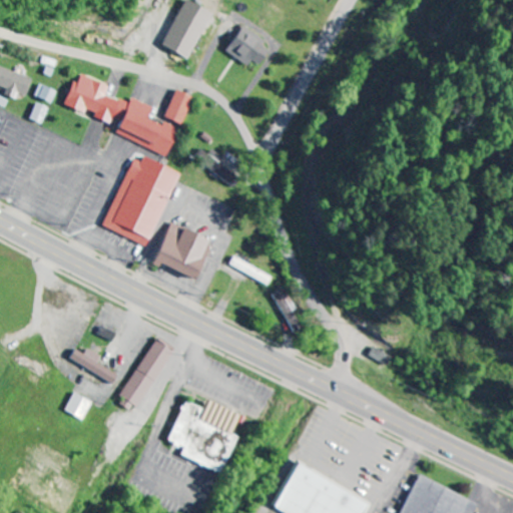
[(215,15),(191,0),(163,45),(186,60),(215,15)]
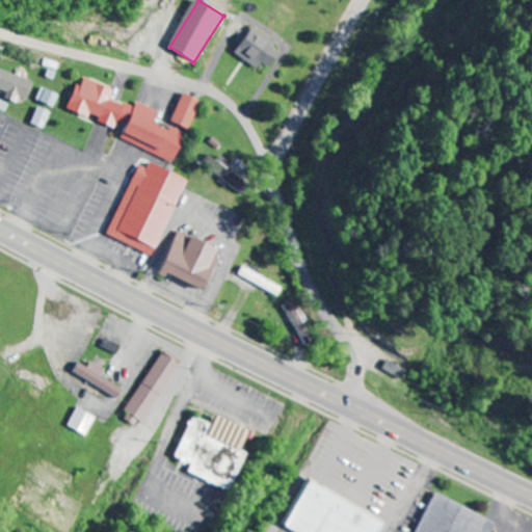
[(262,63),(268,69),(283,50),(254,28),(235,52),(257,70),(262,63)]
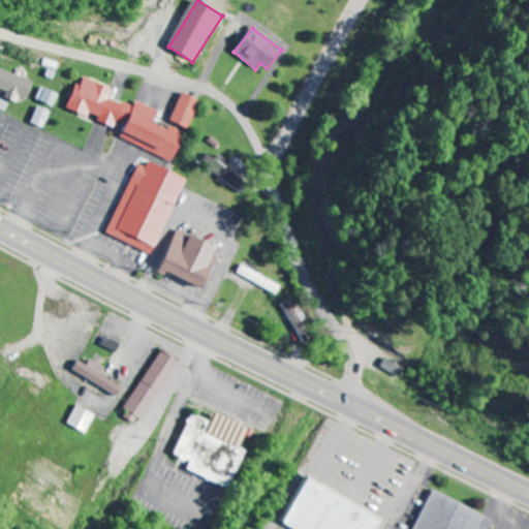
[(18,97),(28,100),(33,80),(0,70),(0,90),(7,92),(5,99),(17,102),(18,97)]
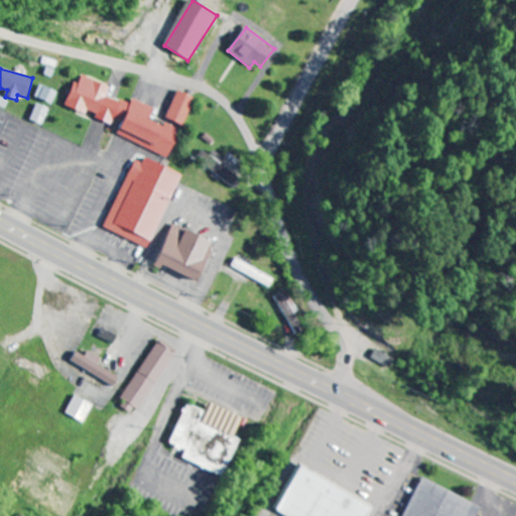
[(167,156),(177,129),(164,124),(162,127),(148,122),(153,108),(132,100),(130,105),(107,97),(110,87),(82,77),(79,85),(73,82),(63,107),(86,115),(110,124),(112,119),(120,122),(115,137),(167,156)]
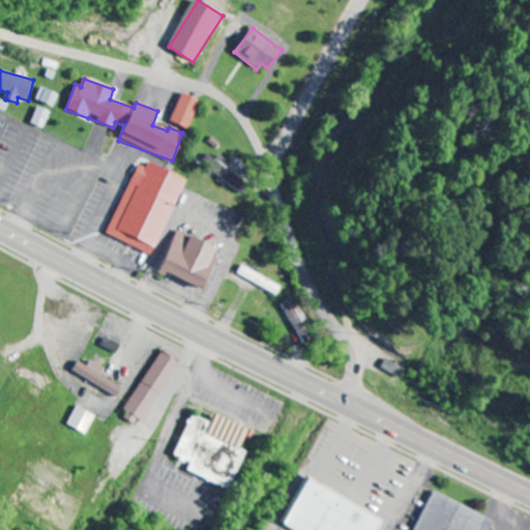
[(58,95),(41,88),(35,100),(52,109),(58,95)]
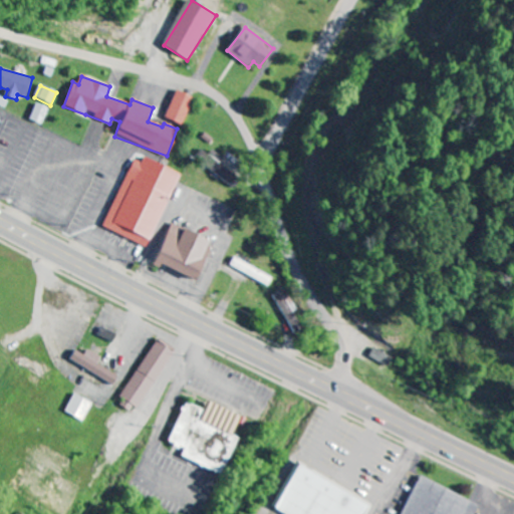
[(165,118),(182,125),(194,98),(176,90),(165,118)]
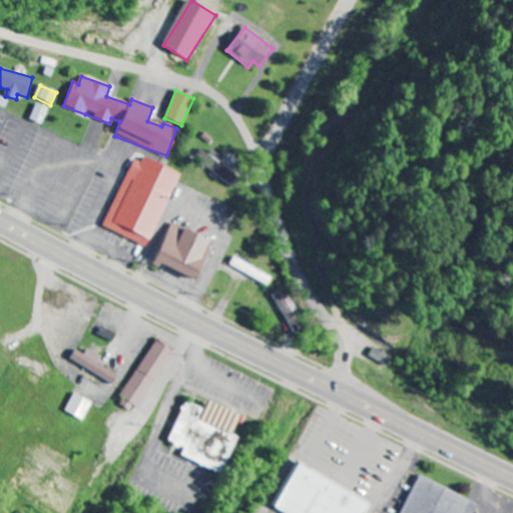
[(47,108),(35,103),(29,120),(41,125),(47,108)]
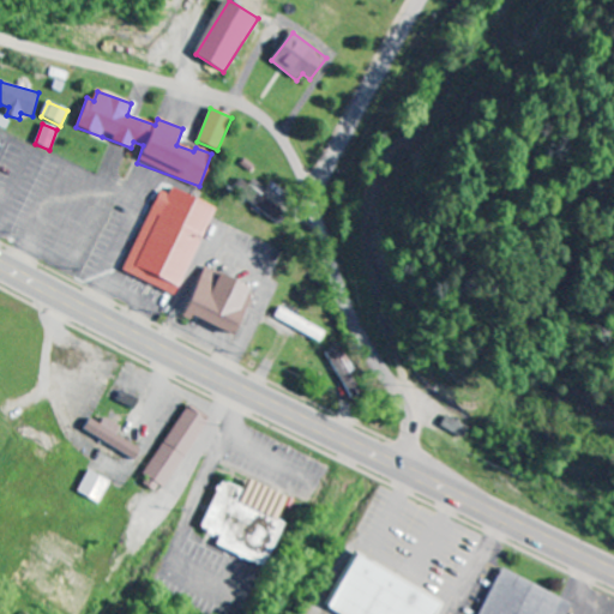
[(286,216),(260,197),(265,188),(253,180),(250,186),(240,179),(233,188),(280,224),(286,216)]
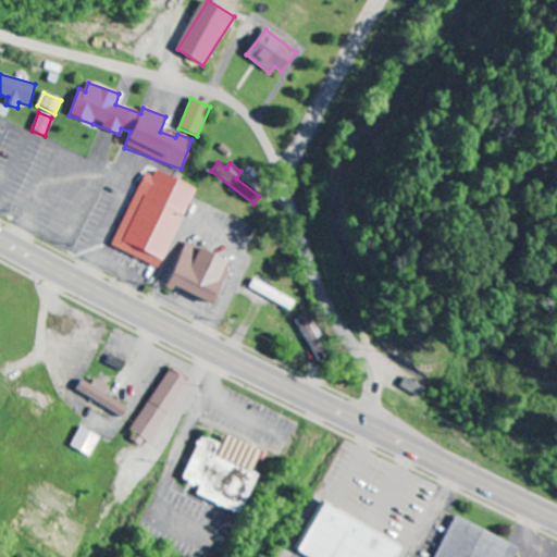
[(194,188),(155,172),(152,176),(143,173),(111,248),(160,269),(194,188)]
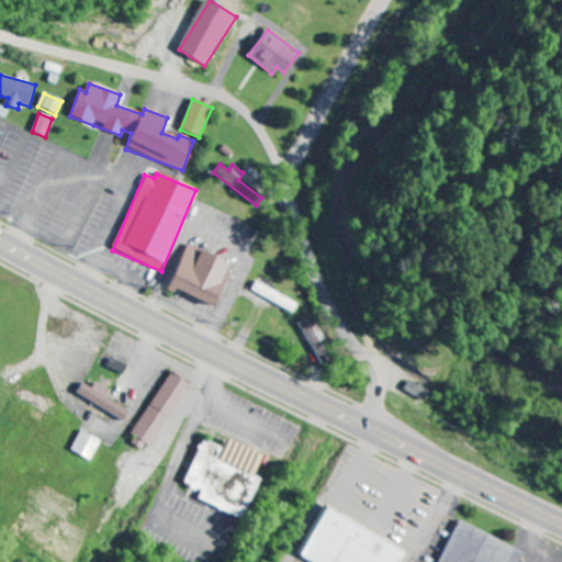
[(212,308),(231,267),(186,245),(167,288),(212,308)]
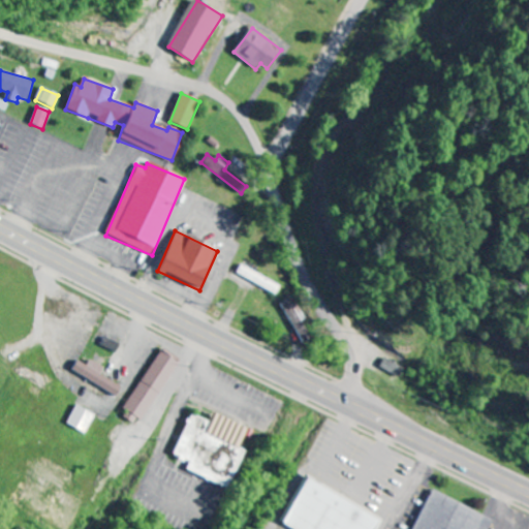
[(236,274),(276,296),(281,286),(241,266),(236,274)]
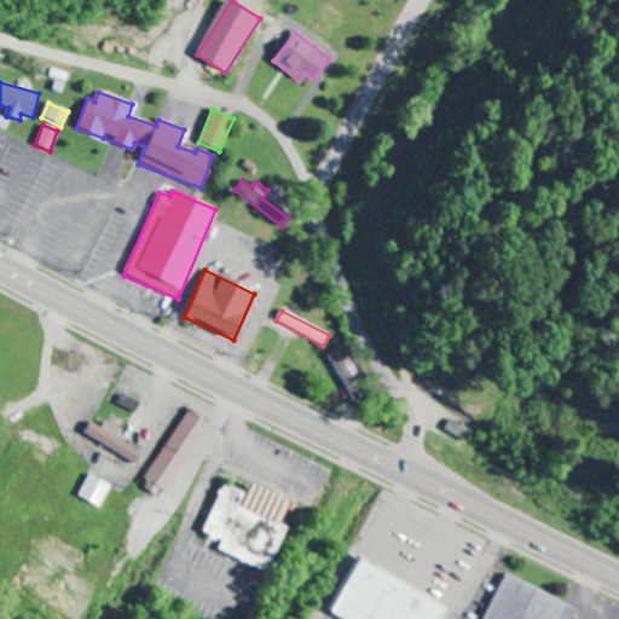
[(340,374),(348,368),(337,352),(329,357),(340,374)]
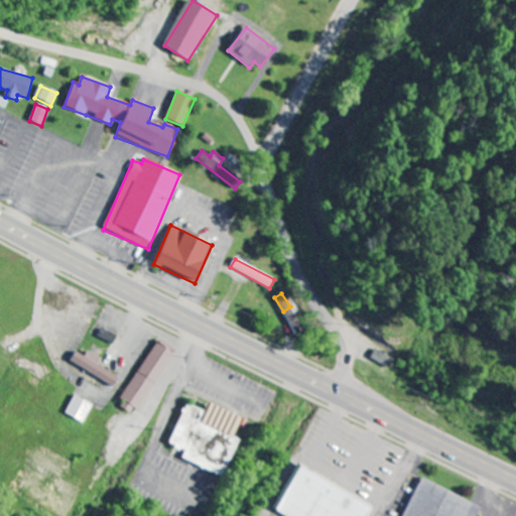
[(173,354),(156,342),(117,405),(134,416),(173,354)]
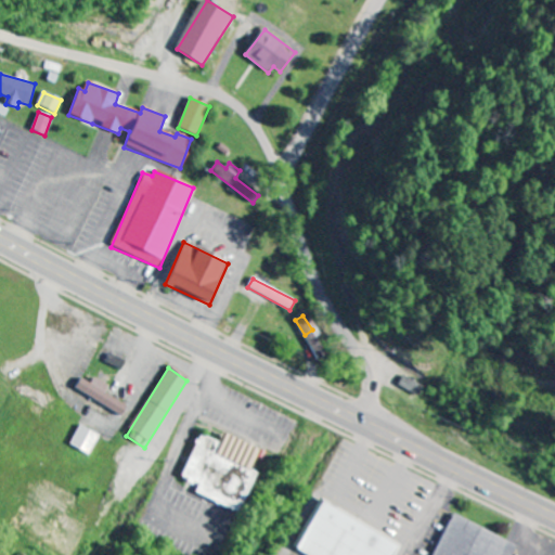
[(399,385),(420,397),(425,387),(404,376),(399,385)]
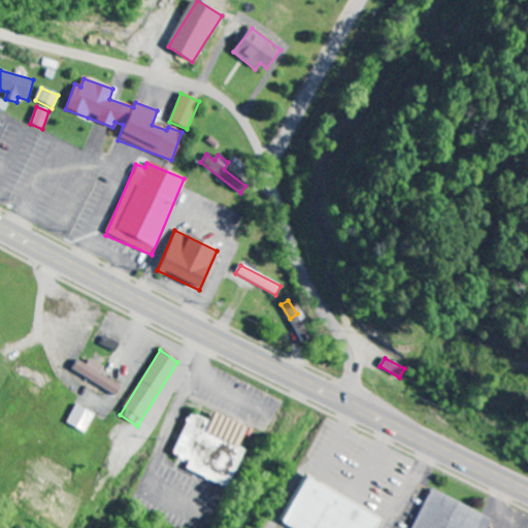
[(102,366),(88,360),(86,365),(75,361),(70,373),(117,393),(120,385),(98,375),(102,366)]
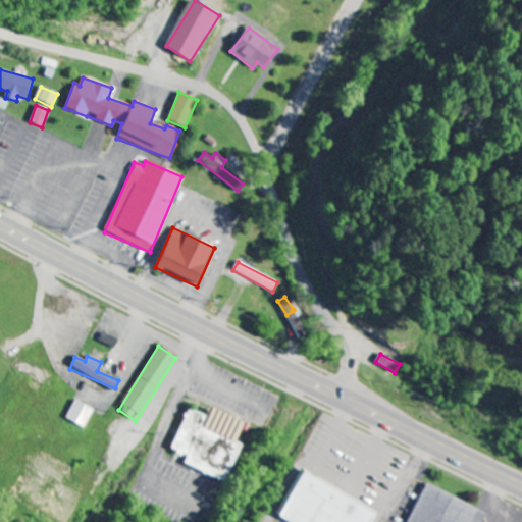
[(92,410),(74,401),(64,419),(83,428),(92,410)]
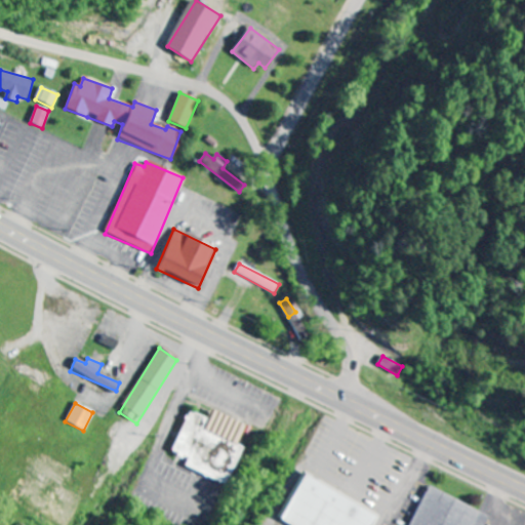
[(227,486),(243,448),(237,445),(245,426),(210,411),(207,418),(188,411),(170,453),(187,459),(184,468),(227,486)]
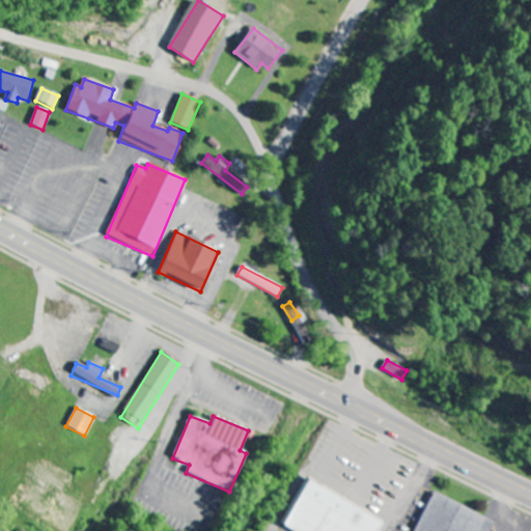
[(285,530),(376,530),(382,522),(305,480),(279,528),(285,530)]
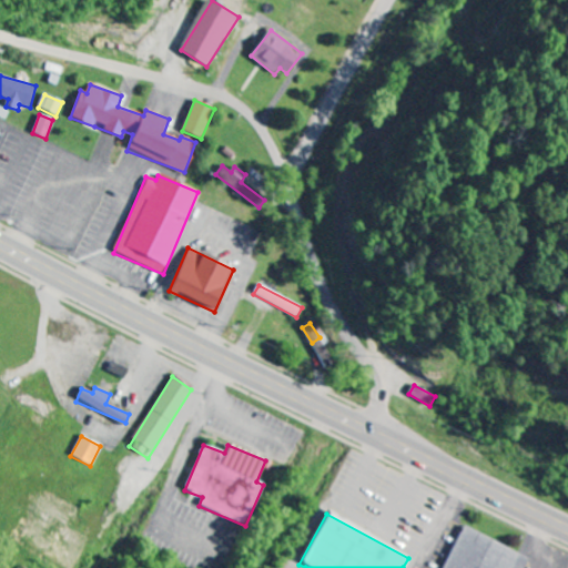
[(521,567),(527,557),(460,527),(442,567),(521,567)]
